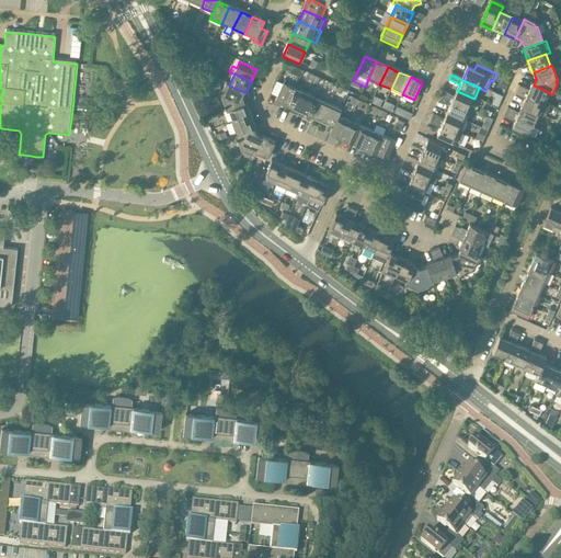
[(229,86),(229,84),(226,83),(221,93),(222,97),(221,98),(227,113),(229,112),(228,111),(244,105),(242,98),(244,92),(229,86)]
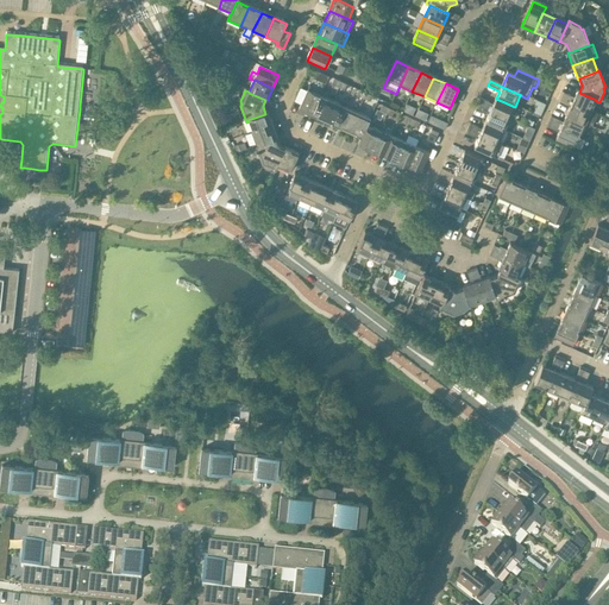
[(299,111),(312,117),(320,98),(307,92),(299,111)]
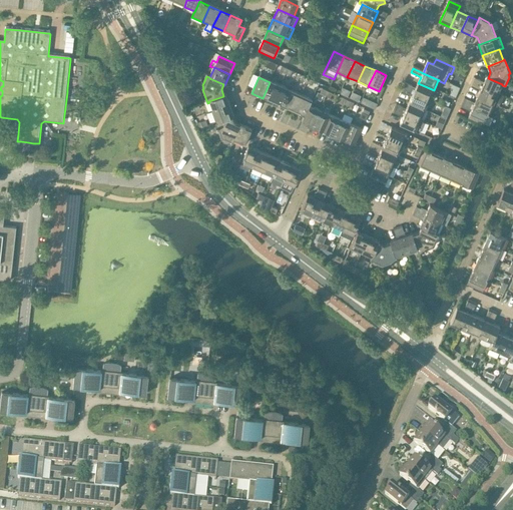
[(487,77),(482,88),(498,95),(498,94),(502,85),(502,84),(488,78),(487,77)]
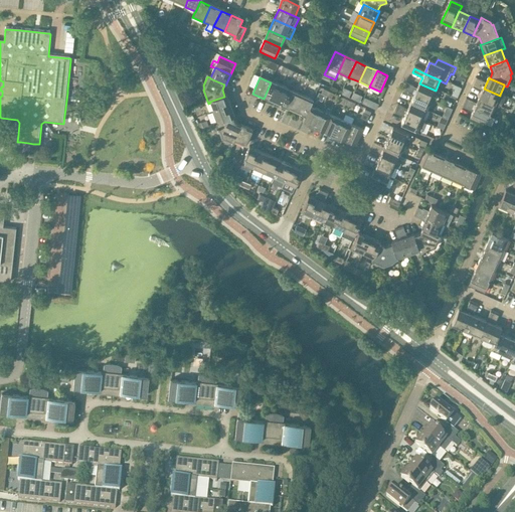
[(271,82),(264,99),(274,104),(281,88),(271,82)]
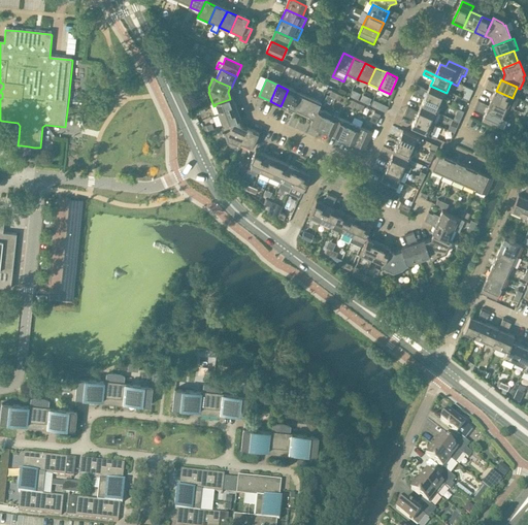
[(447,93),(430,86),(425,97),(441,104),(447,93)]
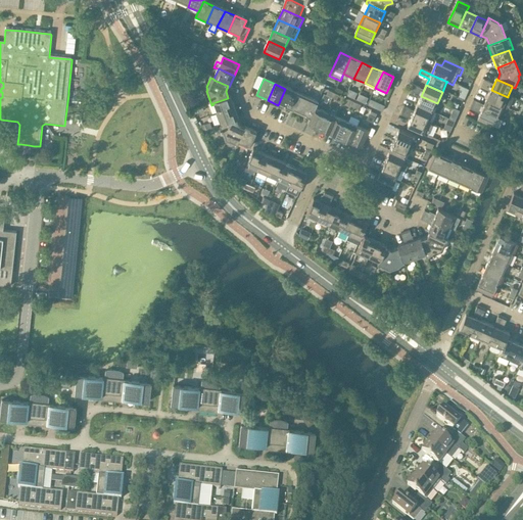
[(285,89),(278,105),(289,109),(296,94),(285,89)]
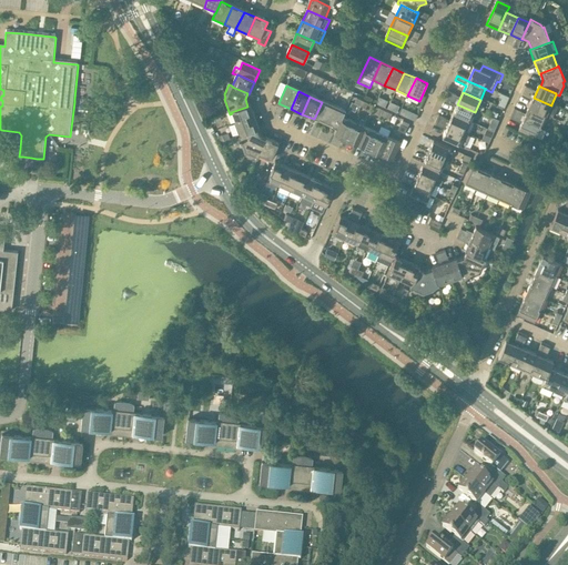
[(534,98),(528,109),(546,117),(551,120),(557,108),(551,104),(551,106),(534,98)]
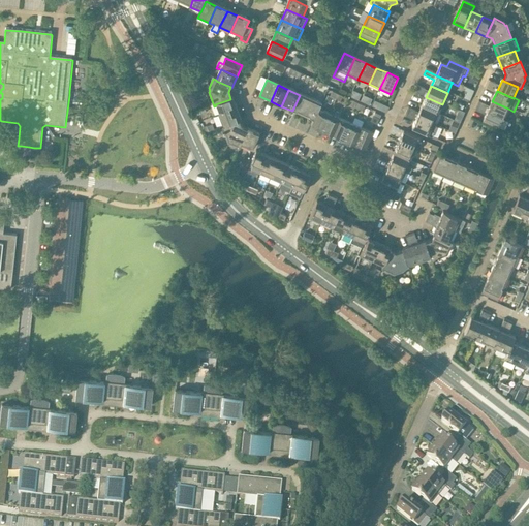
[(310,99),(300,95),(292,111),(303,116),(310,99)]
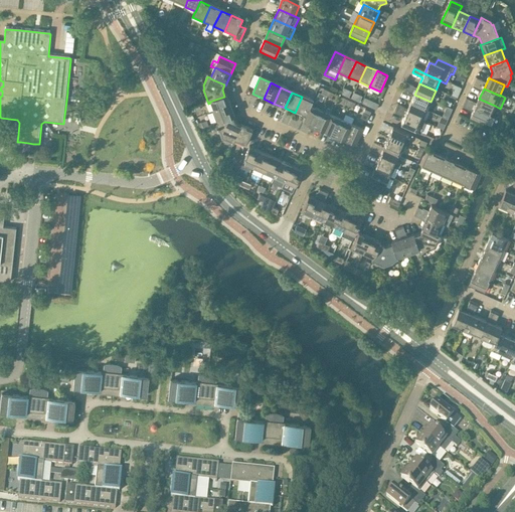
[(426,112),(431,102),(414,95),(410,105),(426,112)]
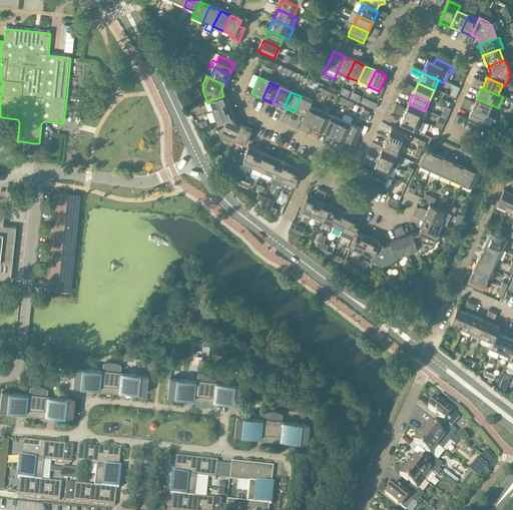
[(209,102),(212,112),(229,106),(224,95),(223,96),(208,101),(209,102)]
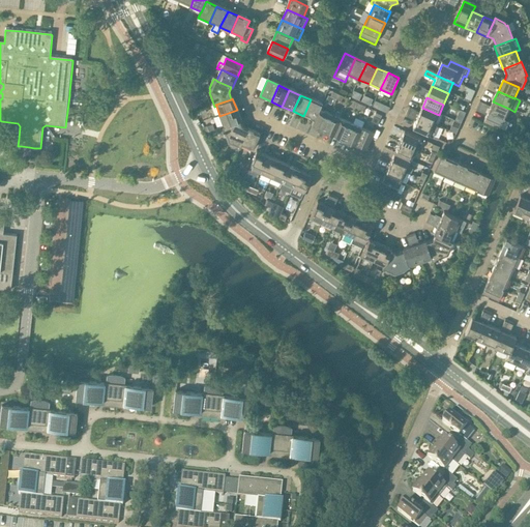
[(322,105),(311,99),(303,116),(314,121),(319,110),(319,111),(322,105)]
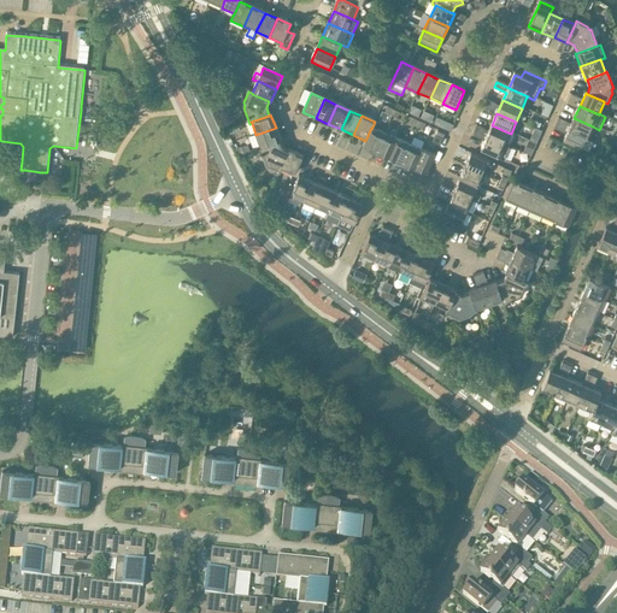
[(574,118),(569,131),(587,140),(593,127),(574,118)]
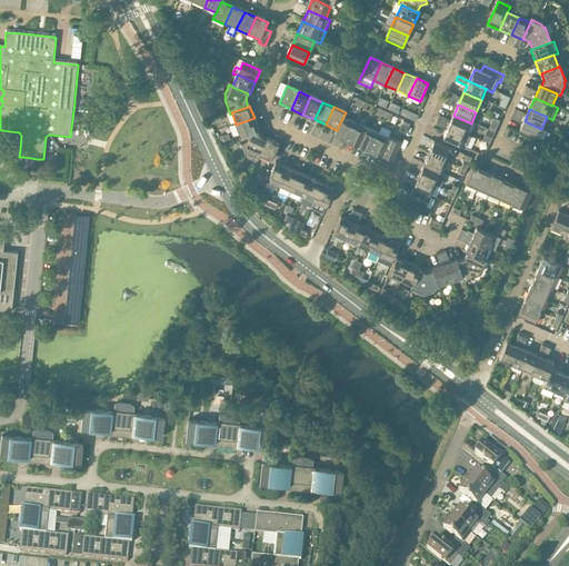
[(466,135),(471,123),(453,116),(448,127),(466,135)]
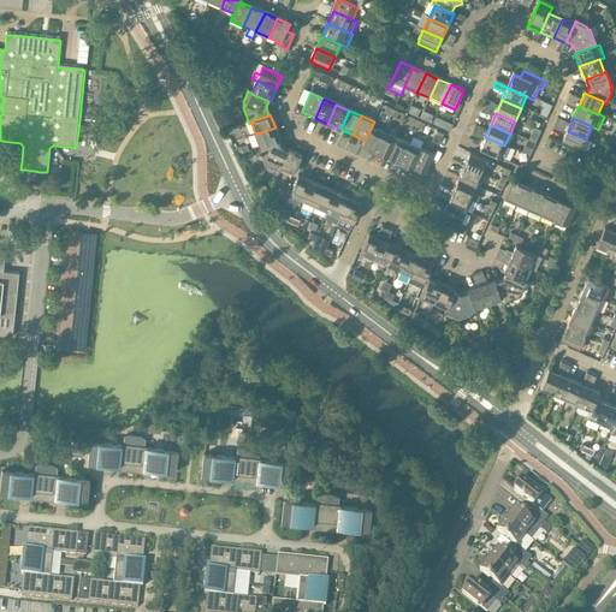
[(255,135),(254,136),(259,148),(260,148),(278,141),(279,142),(280,141),(276,128),(255,135)]
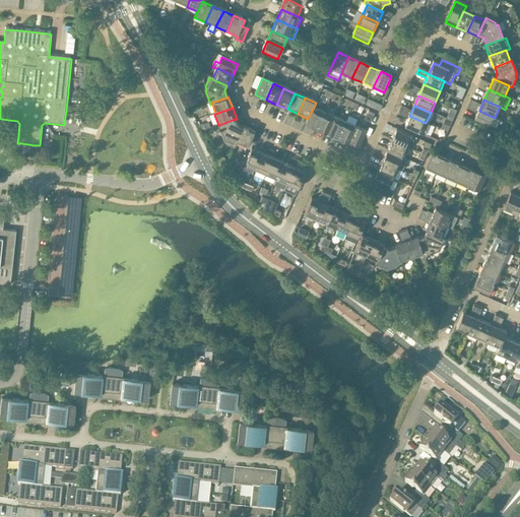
[(306,124),(317,129),(324,113),(313,109),(313,108),(308,119),(306,124)]
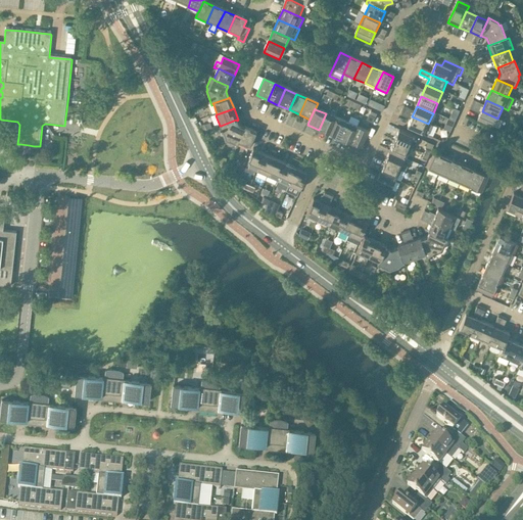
[(482,111),(477,122),(492,129),(497,119),(482,111)]
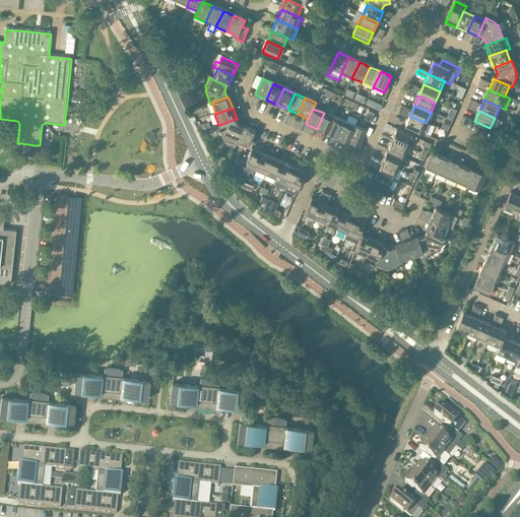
[(327,134),(334,118),(324,113),(317,129),(327,134)]
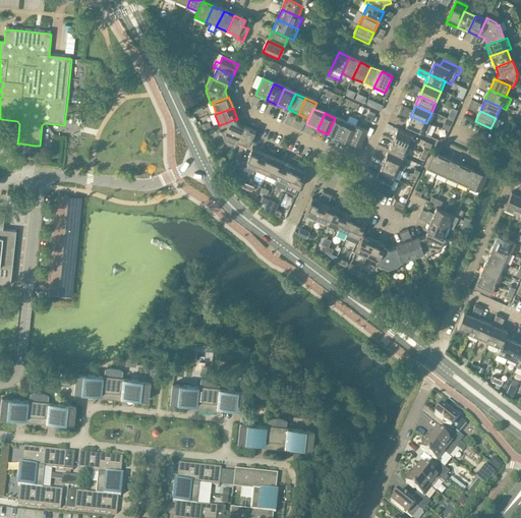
[(410,116),(405,127),(421,134),(425,136),(430,125),(426,123),(410,116)]
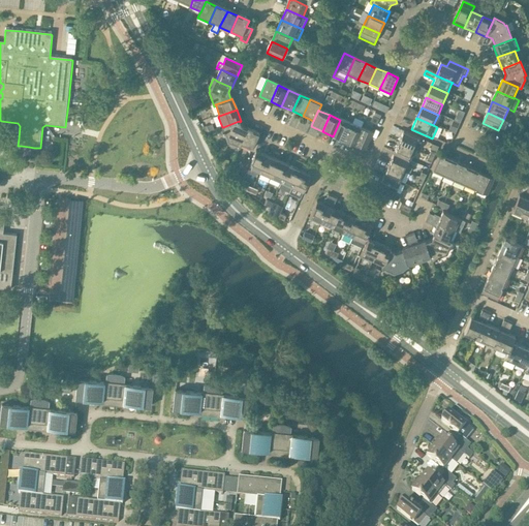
[(333,136),(344,141),(351,125),(340,120),(333,136)]
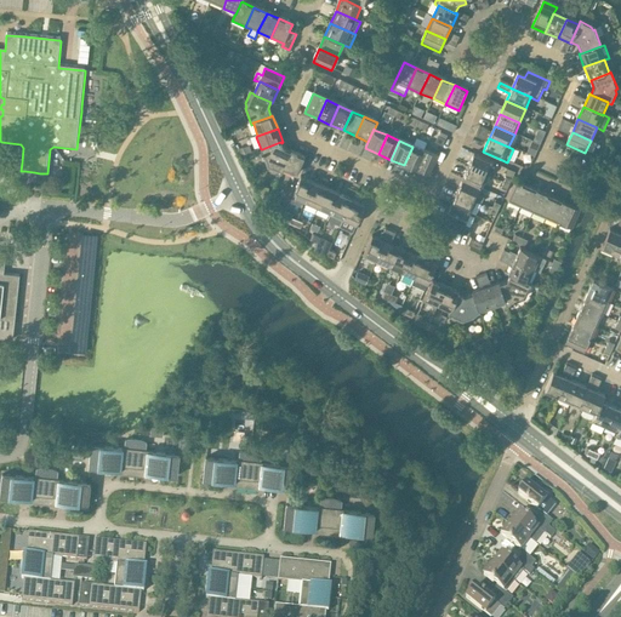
[(262,149),(261,149),(267,166),(269,166),(271,170),(281,175),(283,171),(290,154),(284,150),(281,143),(280,142),(262,149)]
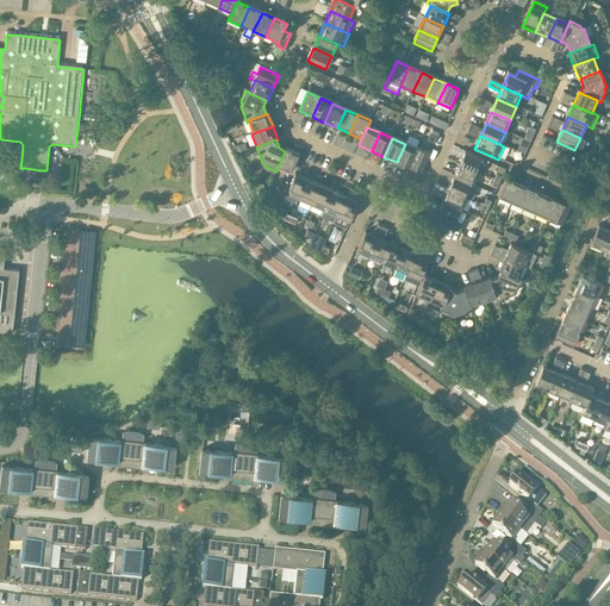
[(405,144),(397,162),(409,168),(417,149),(405,144)]
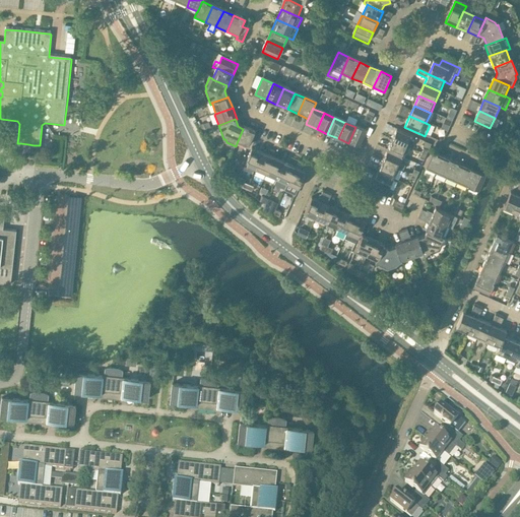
[(244,127),(243,129),(237,143),(248,148),(255,132),(244,127)]
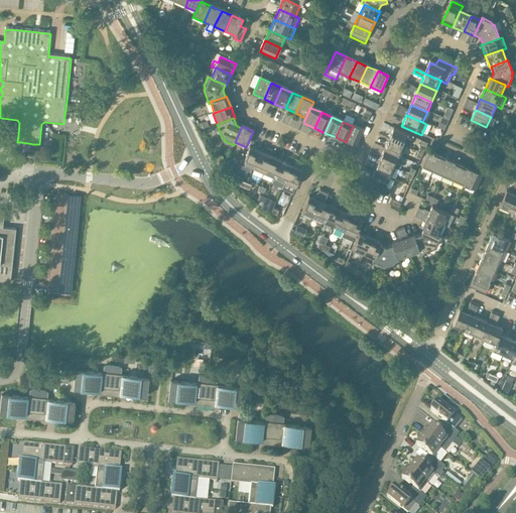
[(364,131),(353,126),(346,142),(357,147),(364,131)]
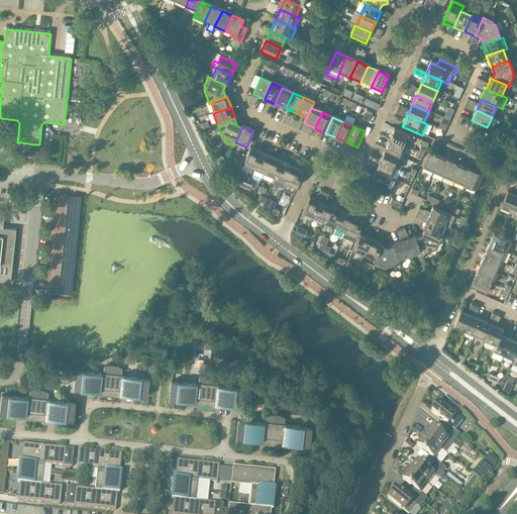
[(389,140),(405,147),(410,136),(394,129),(389,140)]
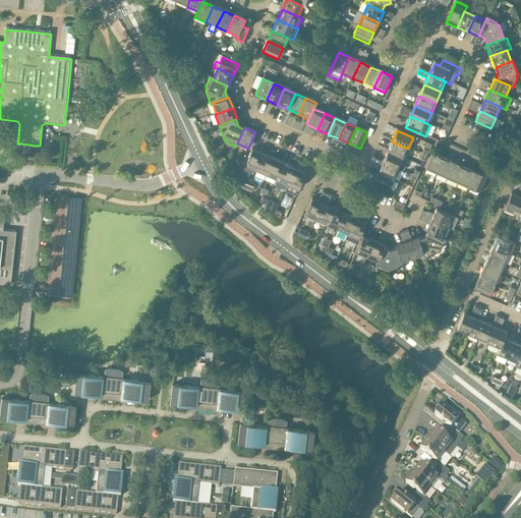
[(392,141),(388,152),(404,160),(408,149),(392,141)]
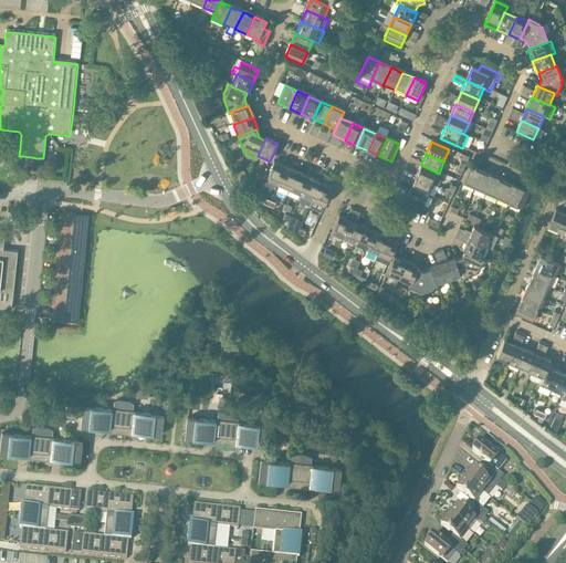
[(278,186),(285,169),(273,164),(265,181),(278,186)]
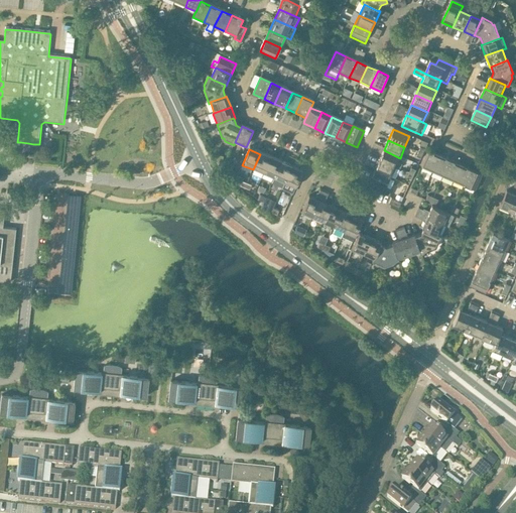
[(384,150),(379,161),(395,168),(400,170),(402,165),(397,163),(400,158),(384,150)]
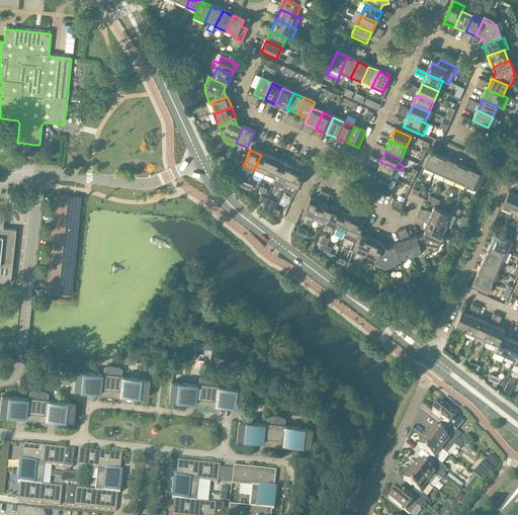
[(423,168),(434,173),(441,158),(430,153),(423,168)]
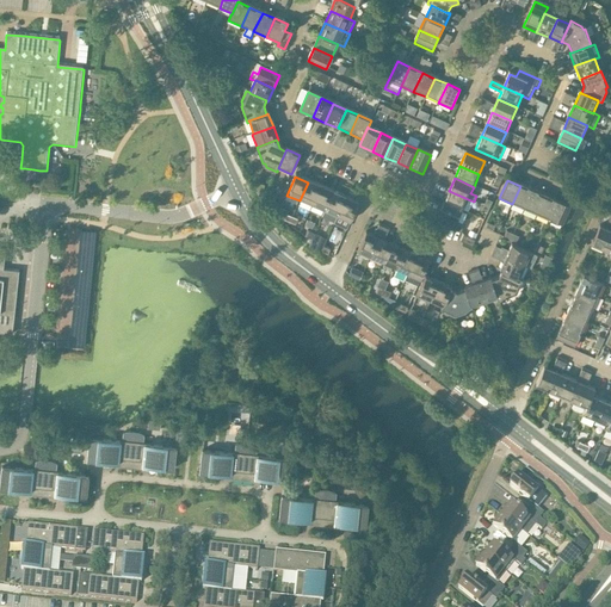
[(313,206),(321,187),(308,183),(300,200),(313,206)]
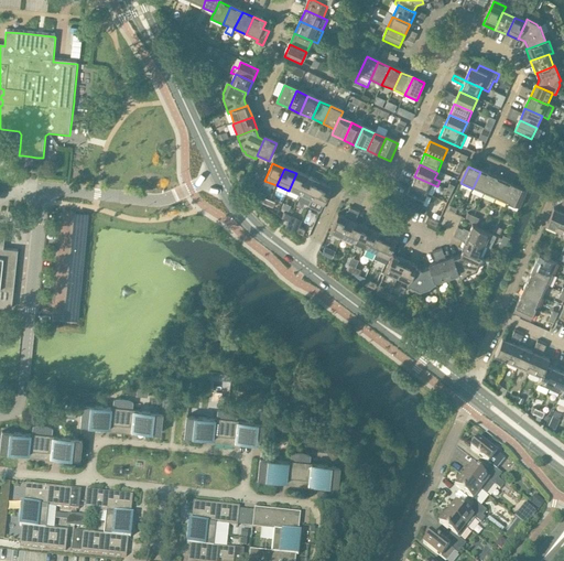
[(473,189),(485,194),(492,176),(480,172),(473,189)]
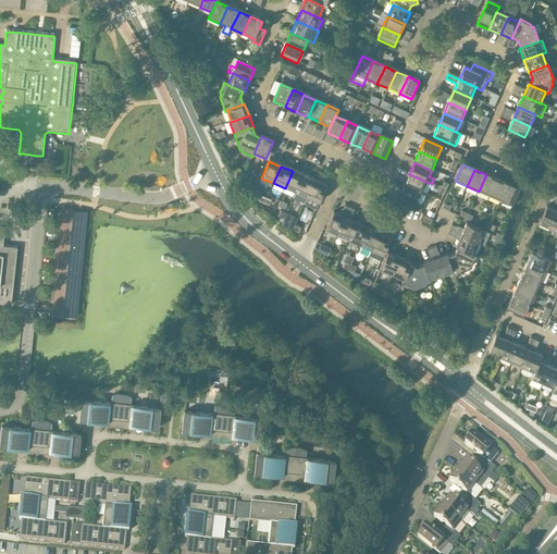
[(285,188),(296,194),(304,176),(293,171),(285,188)]
